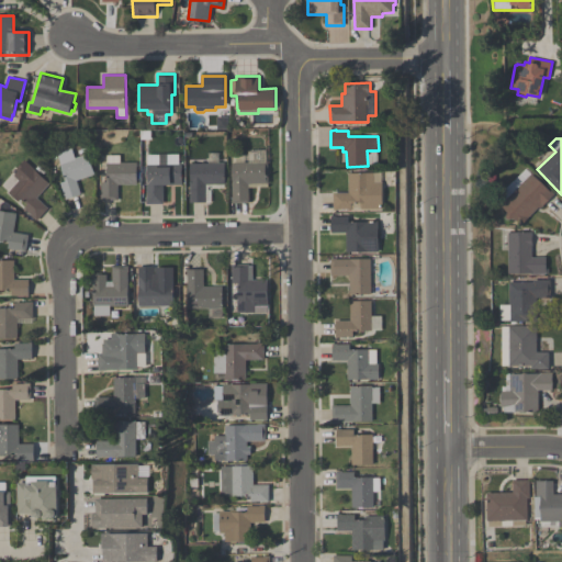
[(76,180),(80,194),(65,200),(59,183),(65,181),(58,164),(59,164),(56,153),(72,147),(76,157),(88,154),(94,175),(76,180)]
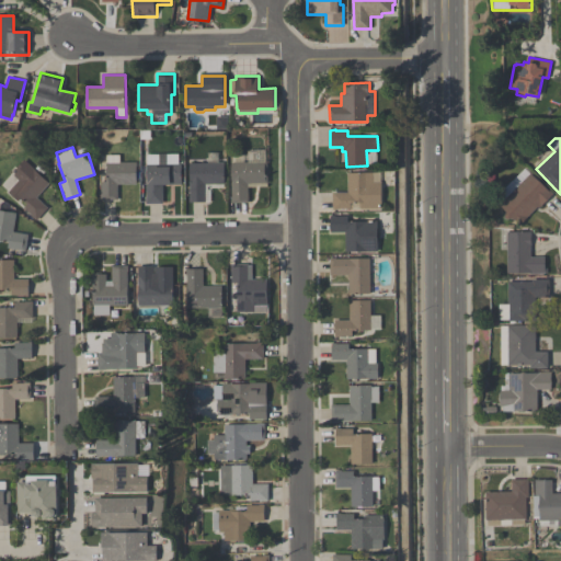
[(146,204),(146,155),(182,153),(182,183),(180,183),(180,189),(162,190),(162,203),(146,204)]
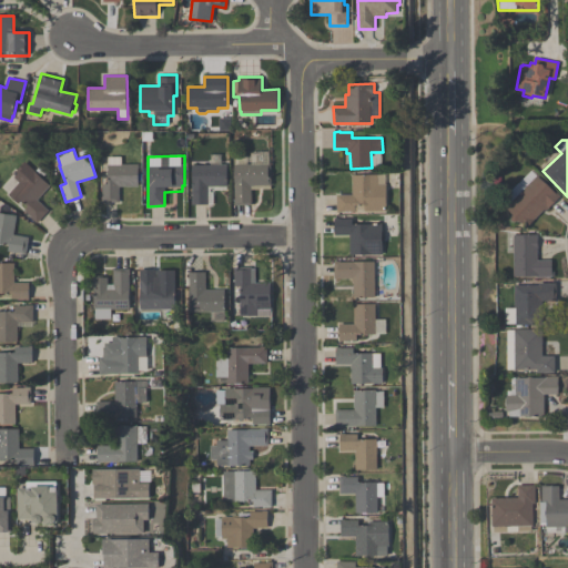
[(138,164),(138,186),(119,186),(119,202),(101,202),(101,198),(102,198),(102,183),(108,183),(108,156),(121,156),(121,164),(138,164)]
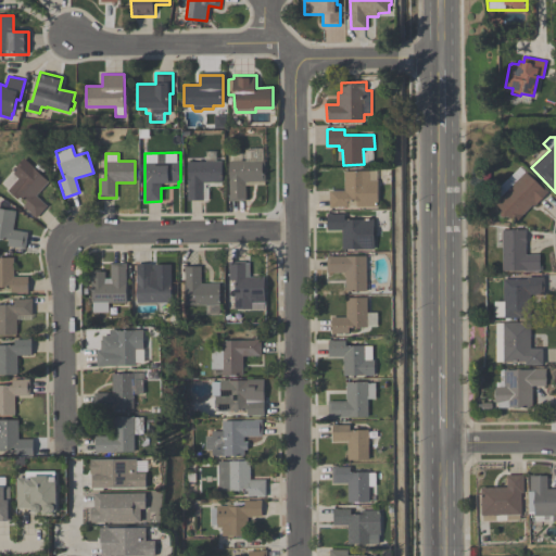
[(19,178),(13,174),(16,169),(14,168),(24,159),(49,182),(37,196),(48,205),(36,218),(30,214),(32,213),(23,205),(26,202),(20,197),(17,199),(8,190),(19,178)]
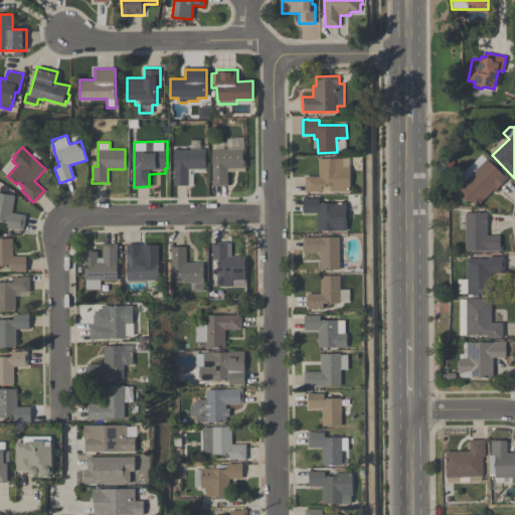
[(174,149),(206,149),(206,169),(188,169),(189,185),(173,185),(173,181),(174,181),(174,149)]
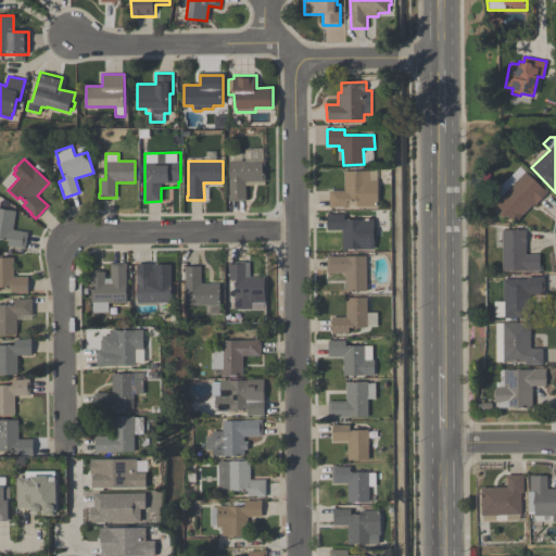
[(229,201),(229,194),(230,194),(229,161),(265,161),(266,181),(247,182),(247,201),(229,201)]
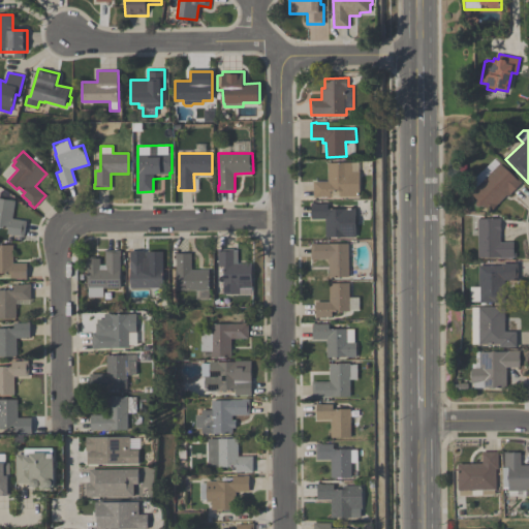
[(314,197),(314,181),(329,181),(328,162),(352,162),(352,172),(360,172),(361,196),(340,196),(340,191),(332,191),(332,196),(321,196),(321,197),(314,197)]
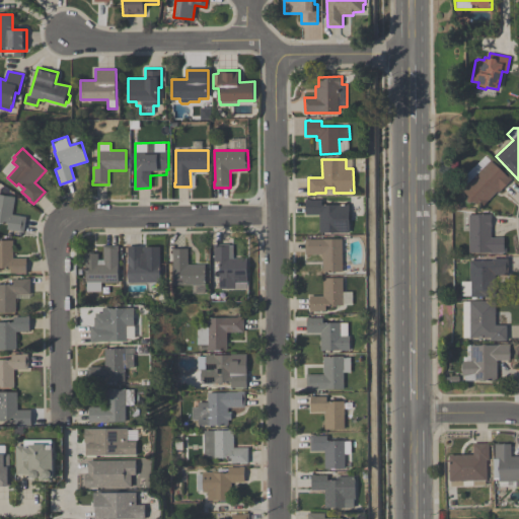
[(513,179),(499,193),(498,192),(489,201),(490,202),(483,209),(474,201),(472,203),(470,203),(467,201),(467,199),(469,197),(463,190),(493,160),(509,176),(509,175),(513,179)]
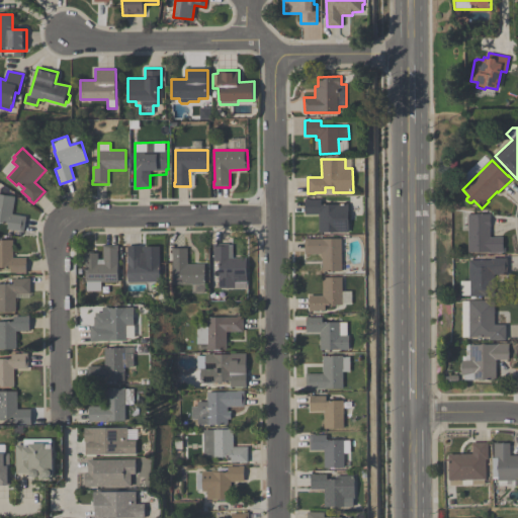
[(23,232),(19,232),(19,231),(7,229),(8,224),(0,223),(0,193),(15,196),(12,213),(26,217),(23,232)]
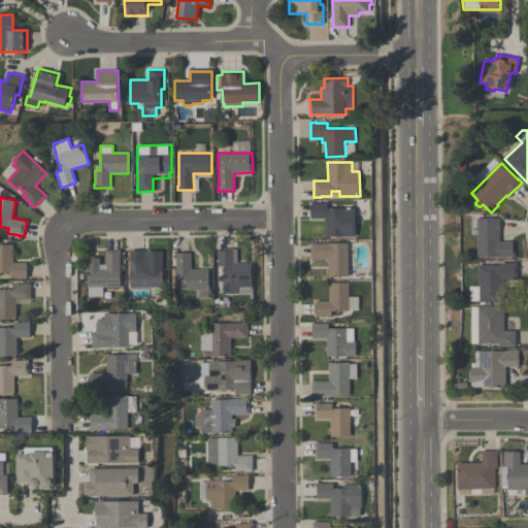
[(356,236),(326,237),(325,219),(311,219),(311,202),(316,202),(316,203),(328,203),(328,208),(356,207),(356,216),(357,217),(357,222),(356,223),(356,236)]
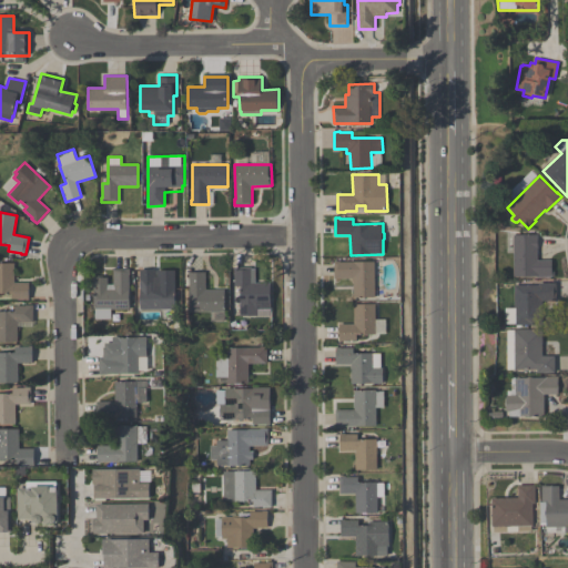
[(555,277),(536,277),(536,276),(515,276),(515,253),(506,253),(506,239),(514,239),(514,235),(538,235),(538,261),(553,260),(553,271),(554,271),(555,277)]
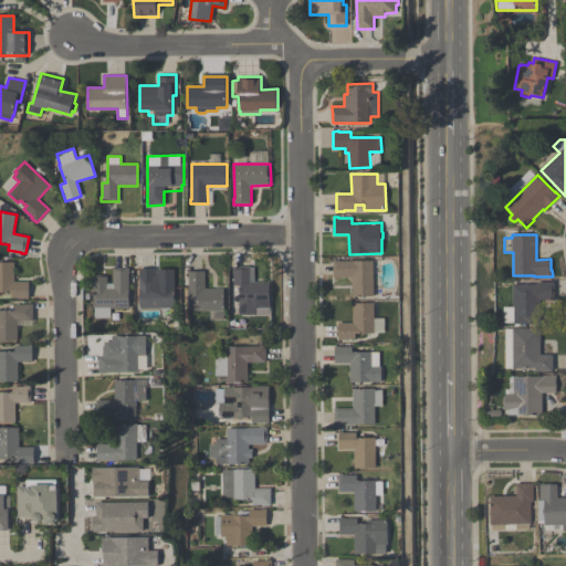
[(374,296),(353,296),(353,278),(333,278),(333,260),(339,260),(339,261),(374,261),(374,296)]
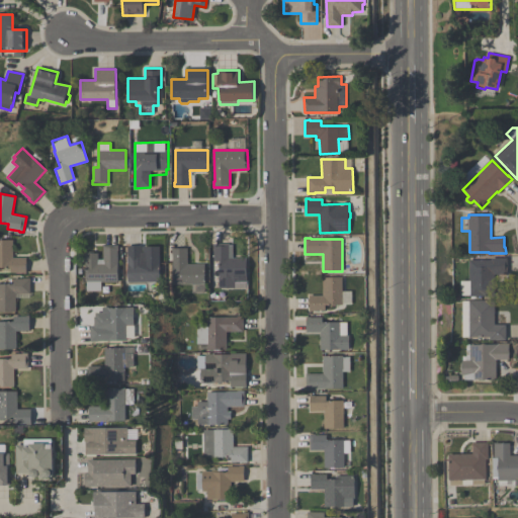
[(0,241),(13,241),(13,258),(26,258),(26,273),(22,273),(10,273),(10,268),(0,268),(0,241)]
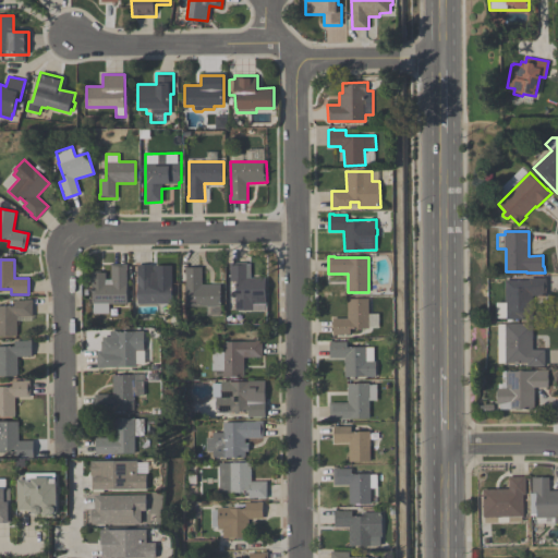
[(235,311),(235,298),(237,298),(237,281),(230,281),(230,262),(247,262),(247,264),(252,264),(252,278),(266,278),(266,311),(235,311)]
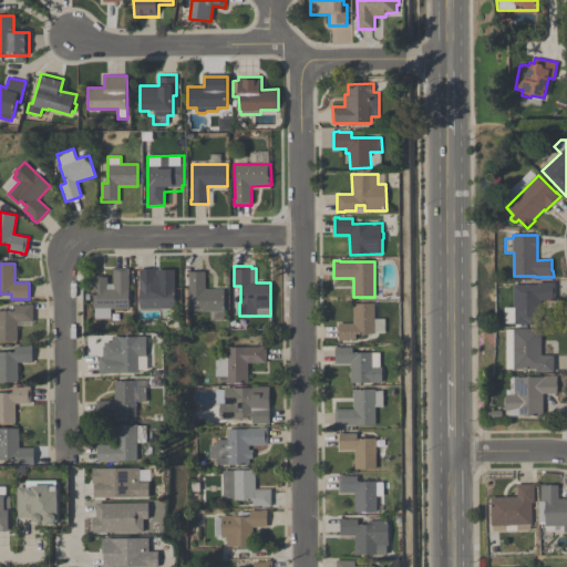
[(130,268),(130,274),(129,274),(129,309),(111,309),(111,318),(94,318),(94,309),(93,309),(93,290),(92,290),(92,277),(107,277),(107,284),(112,284),(113,268),(130,268)]
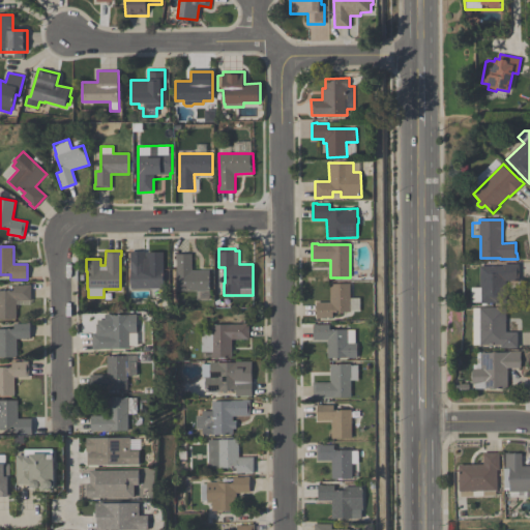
[(144,258),(147,258),(147,252),(164,252),(165,288),(131,288),(130,251),(144,251),(144,258)]
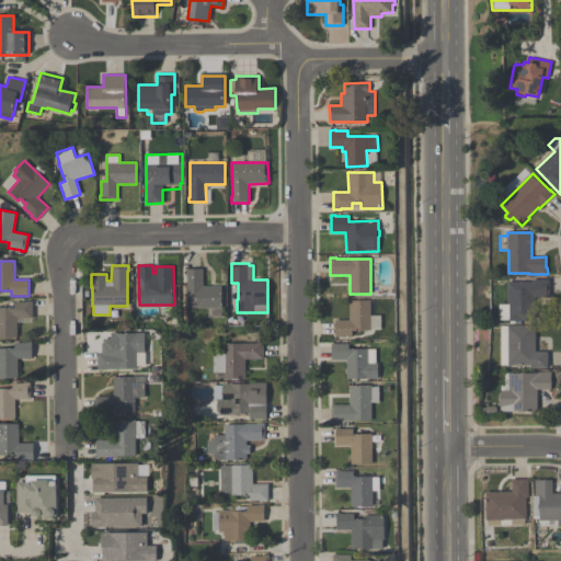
[(187,308),(187,275),(186,275),(186,268),(203,268),(204,286),(222,286),(222,308),(187,308)]
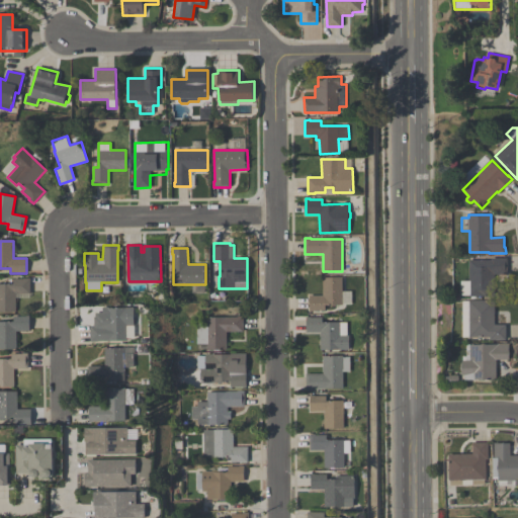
[(469,260),(491,260),(491,258),(508,258),(508,275),(492,275),(492,296),(470,296),(470,295),(460,295),(460,281),(469,281),(469,260)]
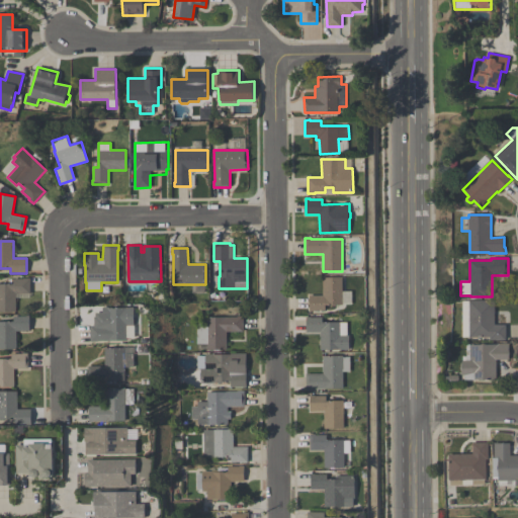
[(343,277),(343,305),(326,306),(326,311),(314,311),(310,312),(310,295),(323,295),(323,277),(343,277)]
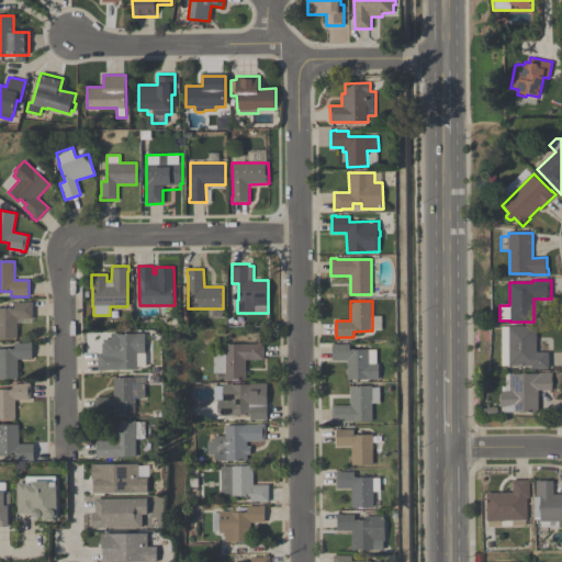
[(0,308),(14,308),(14,303),(25,302),(32,302),(33,318),(17,318),(18,338),(0,338),(0,308)]
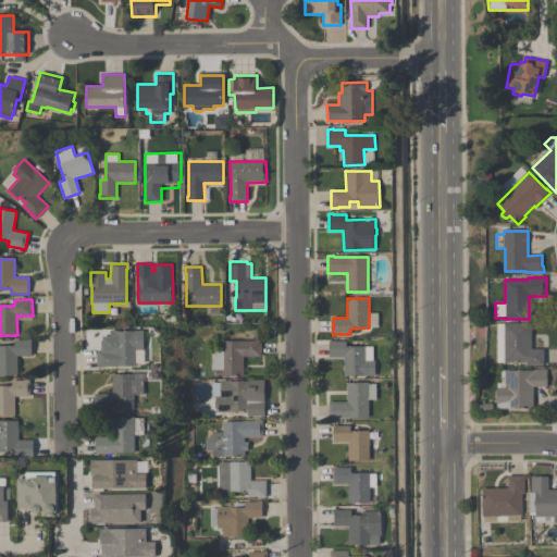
[(544,366),(528,366),(528,363),(506,363),(506,362),(498,362),(498,323),(532,323),(532,349),(544,349),(544,366)]
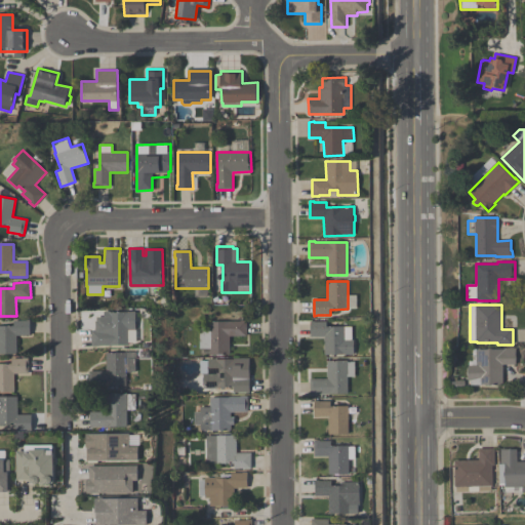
[(95,321),(96,321),(96,317),(105,317),(105,312),(111,312),(111,313),(136,312),(136,330),(129,330),(129,346),(99,346),(99,347),(91,347),(91,330),(95,330),(95,321)]
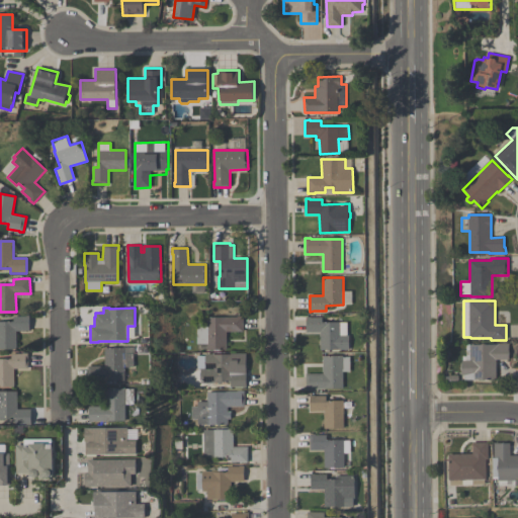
[(0,322),(13,322),(13,317),(25,317),(25,316),(29,316),(29,331),(16,331),(16,349),(0,349),(0,322)]
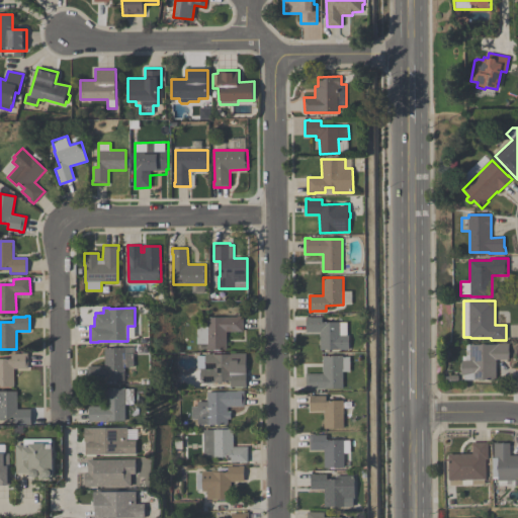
[(206,317),(237,317),(237,316),(244,316),(243,332),(227,332),(227,350),(206,350),(206,344),(196,344),(196,326),(206,326),(206,317)]
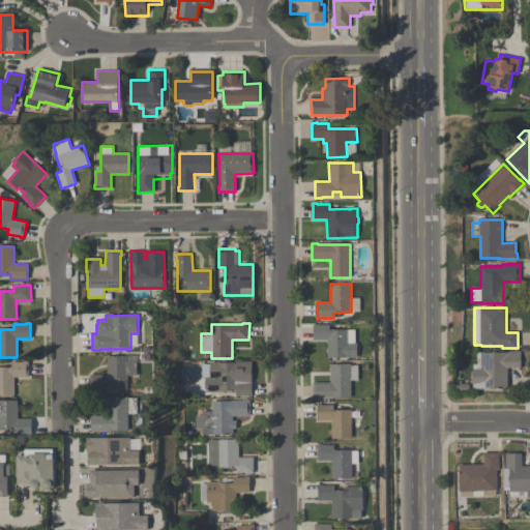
[(327,340),(314,340),(314,324),(318,324),(318,325),(330,325),(330,329),(355,329),(355,343),(357,343),(357,357),(327,357),(327,340)]
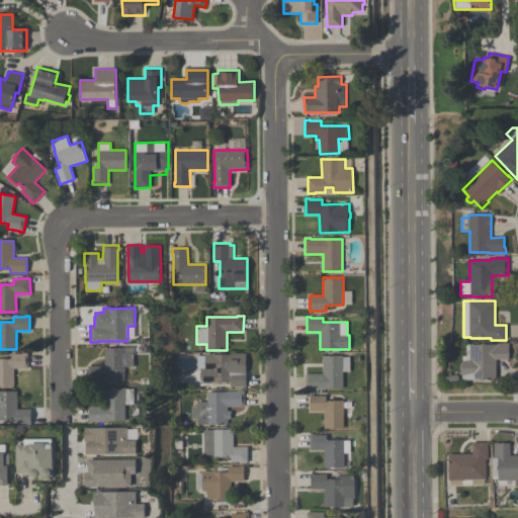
[(465,380),(465,375),(462,375),(462,360),(470,360),(470,345),(495,345),(495,343),(510,343),(510,359),(497,359),(497,380),(465,380)]
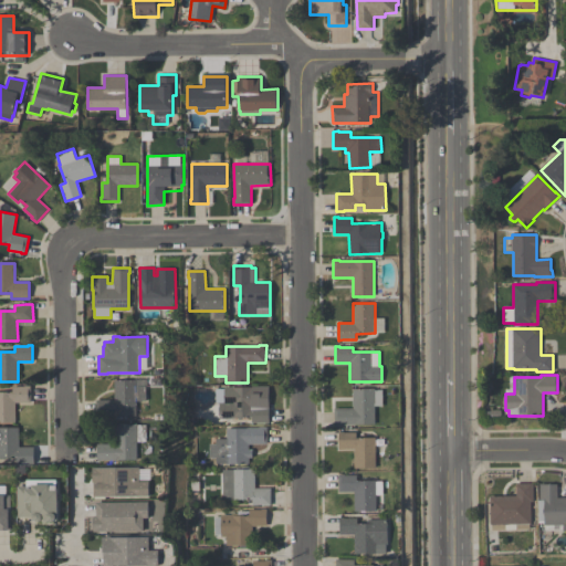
[(115,380),(136,380),(136,379),(148,379),(148,386),(147,386),(147,401),(135,401),(135,416),(96,416),(96,399),(115,399),(115,380)]
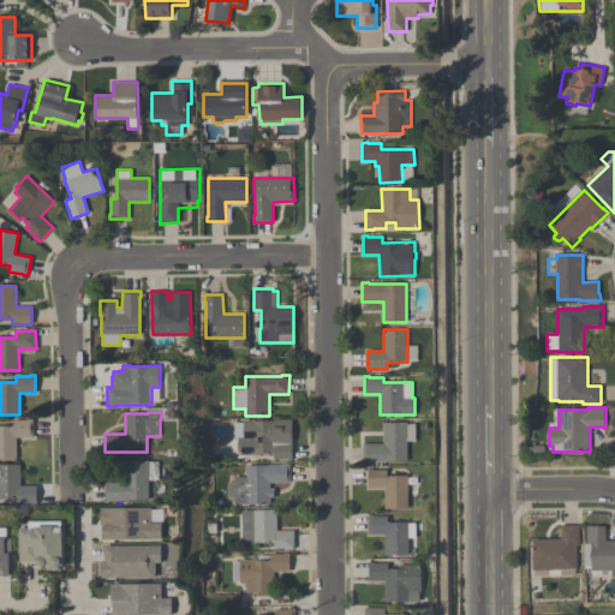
[(0,427),(13,427),(13,421),(27,421),(27,419),(34,419),(34,439),(16,439),(16,459),(0,459),(0,427)]
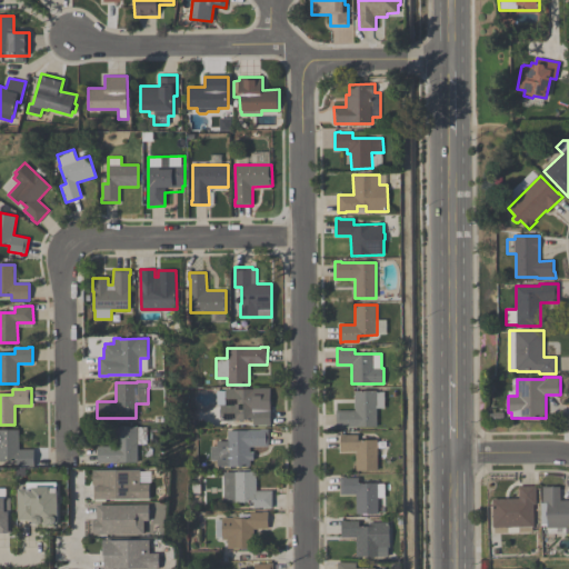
[(270,388),(271,426),(267,426),(267,425),(253,425),(253,420),(235,420),(235,421),(220,421),(220,405),(217,405),(217,390),(225,390),(225,389),(236,389),(236,390),(252,389),(252,388),(270,388)]
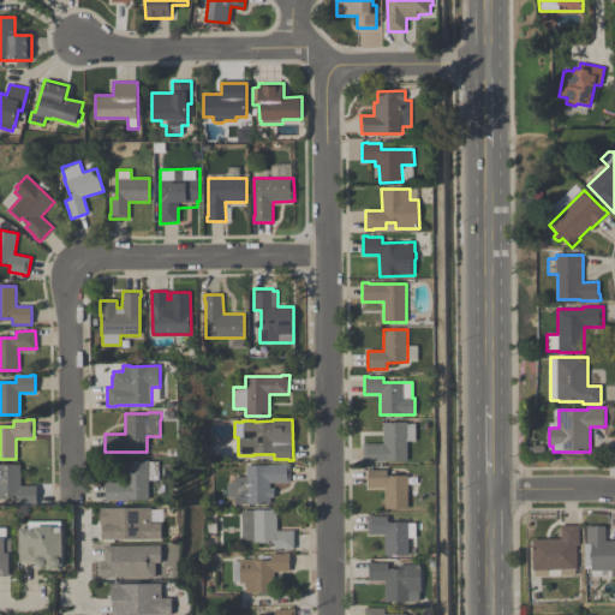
[(363,463),(363,443),(383,443),(383,423),(407,422),(407,423),(416,423),(416,442),(407,442),(408,463),(363,463)]
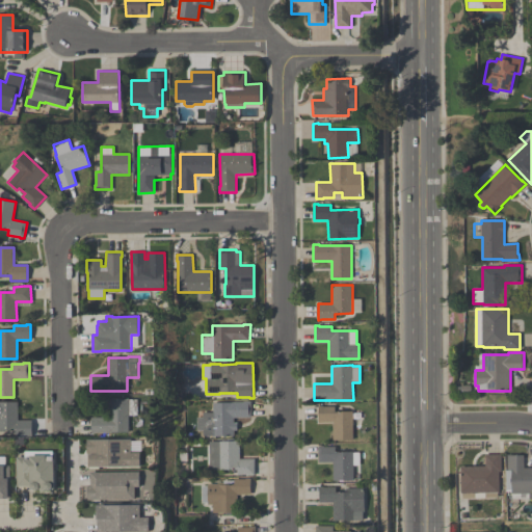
[(138,400),(138,416),(129,416),(129,432),(97,432),(97,433),(90,433),(91,418),(106,418),(106,398),(128,399),(138,400)]
